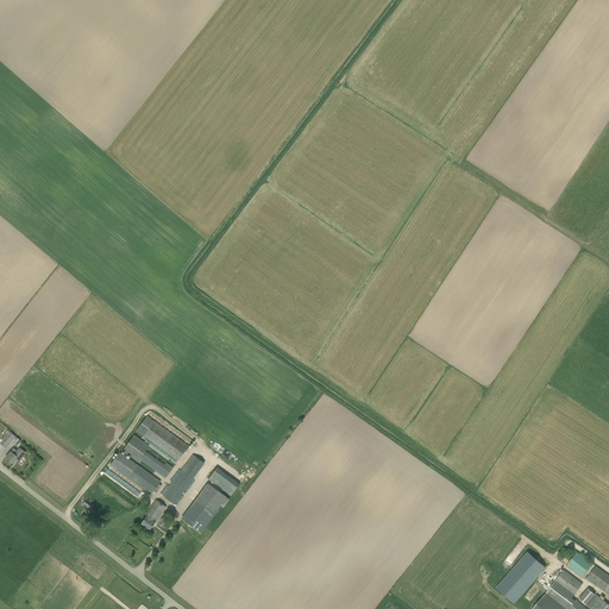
[(143,437),(177,462),(189,446),(155,421),(143,437)]
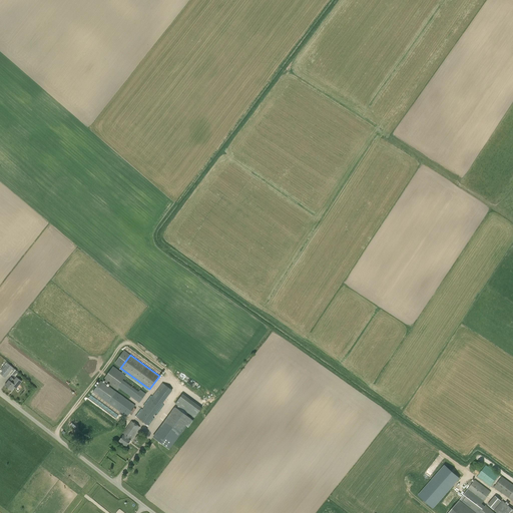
[(7,363),(0,371),(0,373),(5,378),(9,373),(14,376),(17,372),(7,363)]
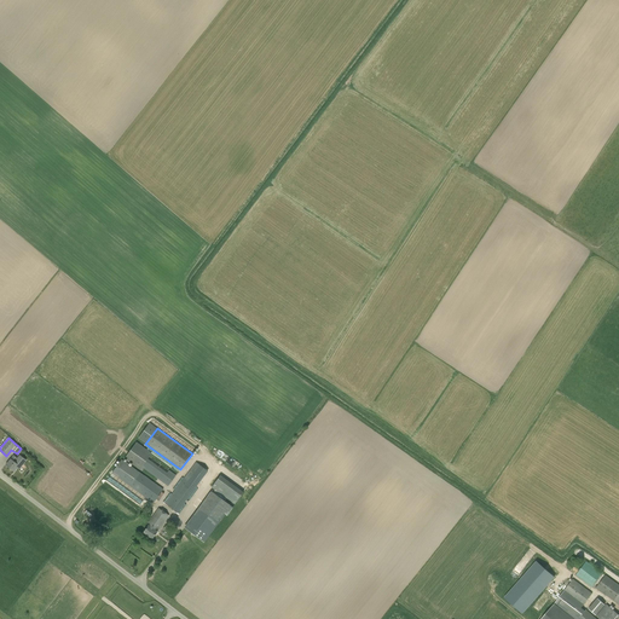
[(142,472),(144,469),(157,479),(168,486),(179,472),(173,468),(171,470),(150,456),(151,453),(137,441),(125,458),(142,472)]
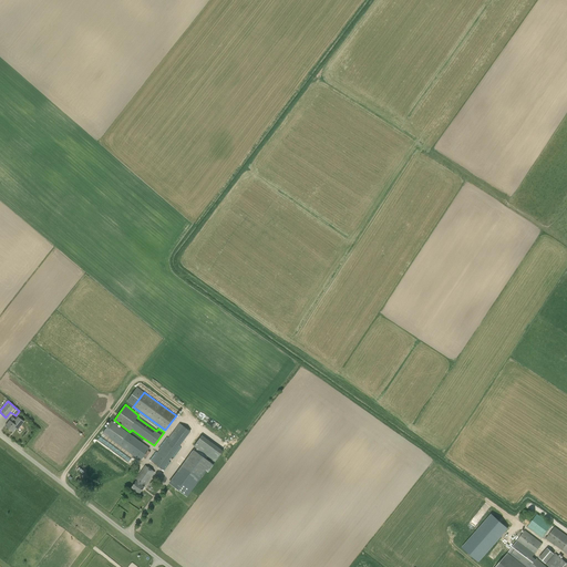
[(12,418),(6,426),(12,432),(16,428),(18,430),(23,422),(18,418),(16,420),(13,418),(12,418)]
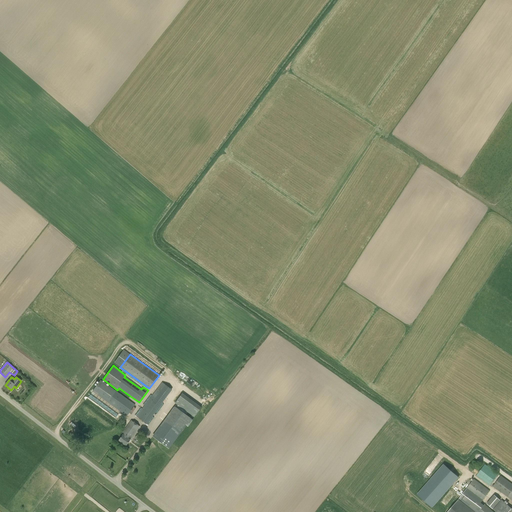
[(162,382),(152,395),(136,416),(147,424),(162,403),(171,392),(172,390),(162,382)]
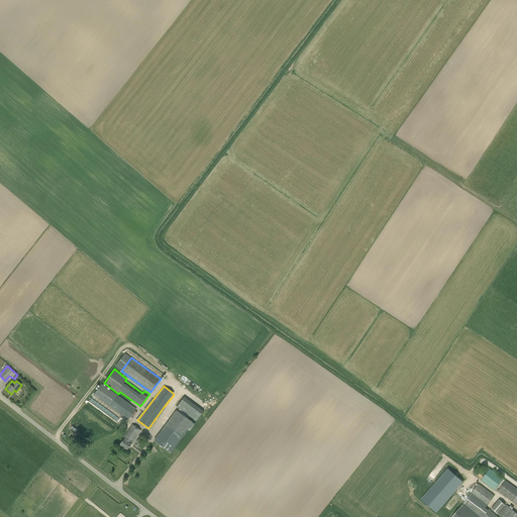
[(129,403),(116,394),(108,406),(128,420),(136,409),(129,403)]
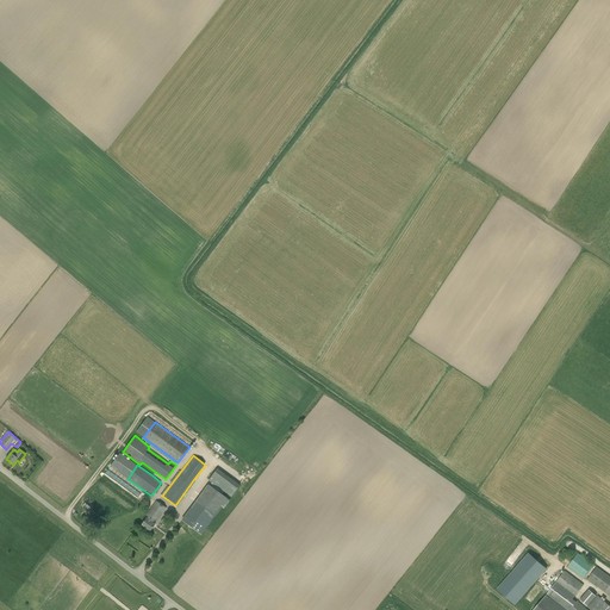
[(232,496),(241,485),(217,468),(209,479),(232,496)]
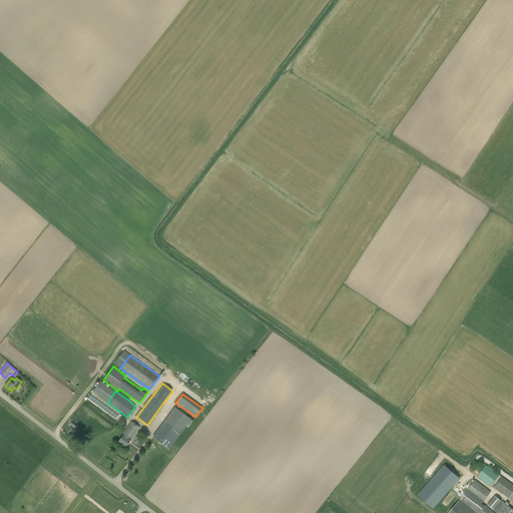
[(121,434),(123,435),(118,441),(126,447),(136,433),(140,427),(131,421),(125,430),(121,434)]
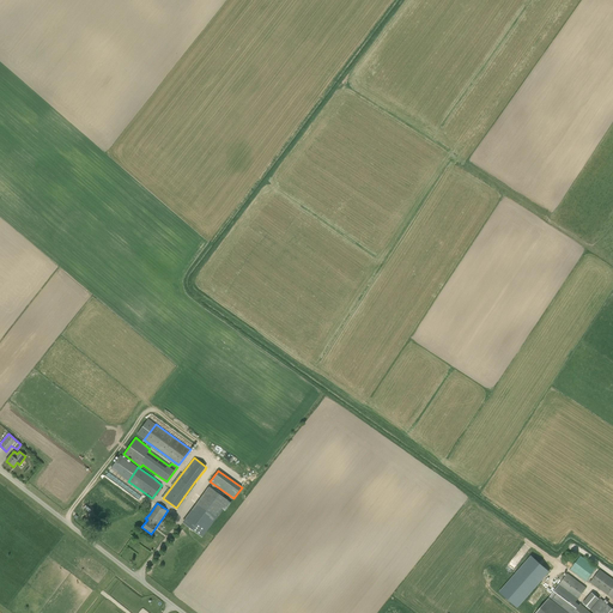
[(196,519),(190,526),(202,534),(208,527),(196,519)]
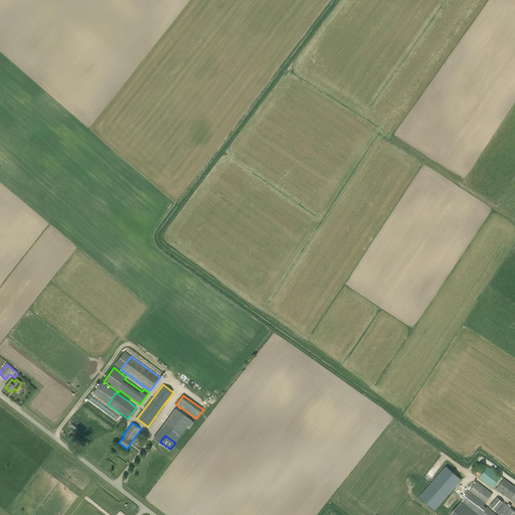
[(446,467),(419,497),(435,511),(454,490),(462,480),(446,467)]
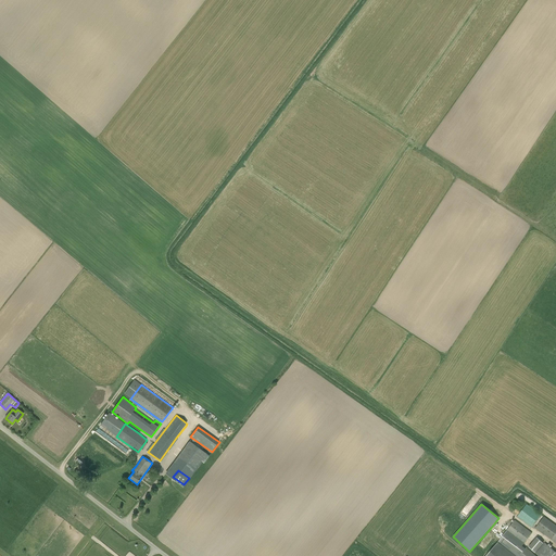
[(517,517),(531,528),(532,526),(541,515),(527,504),(517,517)]
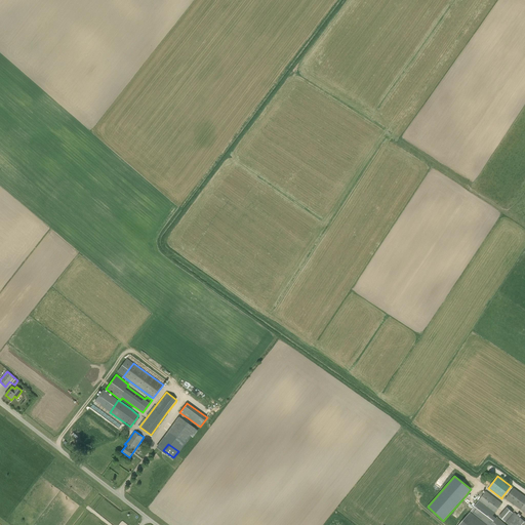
[(524,495),(514,487),(506,498),(524,513),(524,495)]
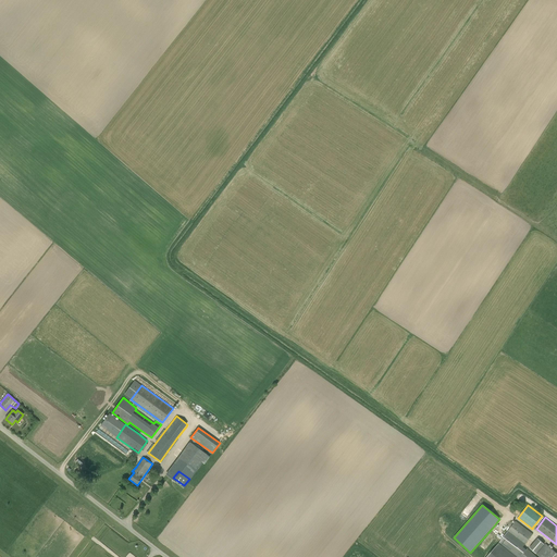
[(532,534),(516,521),(502,539),(498,543),(485,556),(536,556),(528,548),(527,549),(523,547),(532,534)]
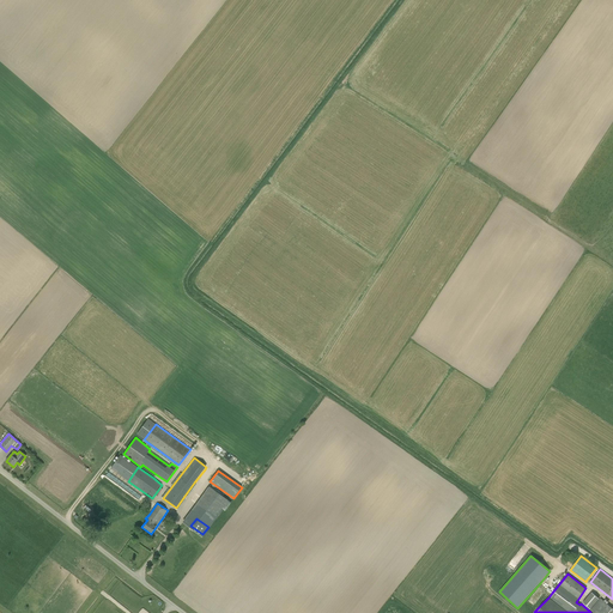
[(583,602),(590,610),(600,599),(592,593),(583,602)]
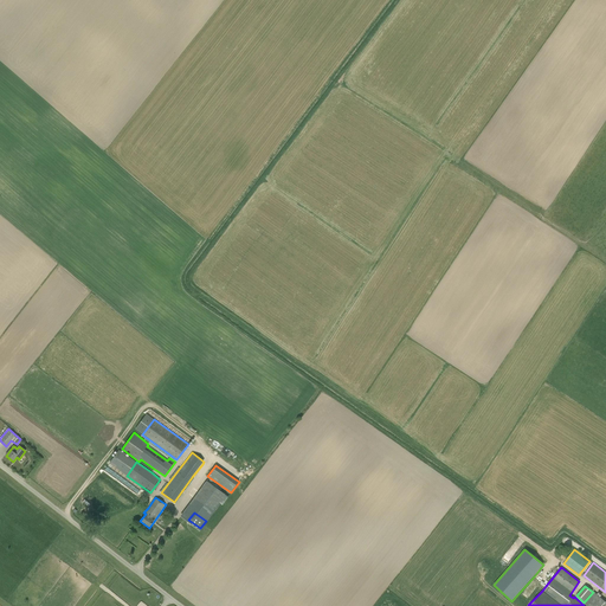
[(605,605),(605,601),(593,591),(584,603),(587,605),(605,605)]
